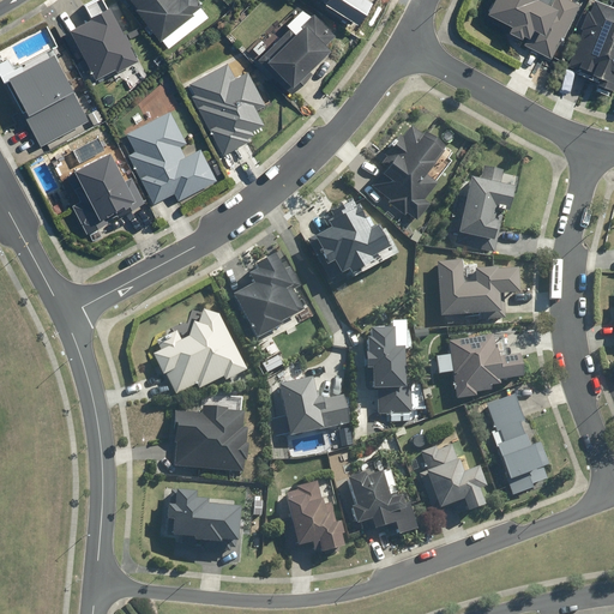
[(200,6),(203,4),(199,0),(127,0),(169,49),(209,16),(200,6)]
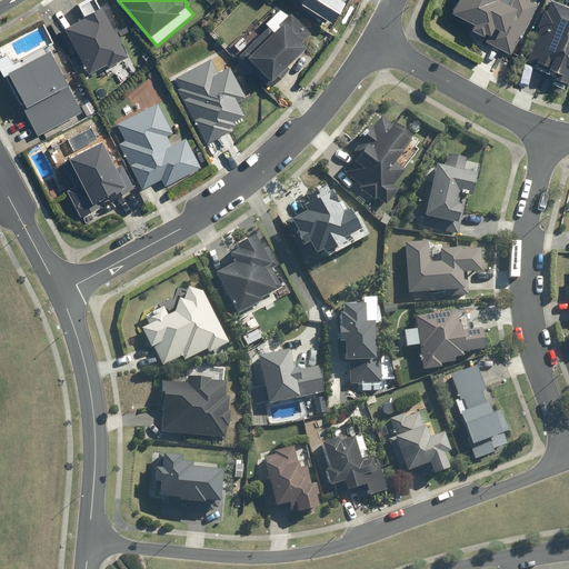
[(455,0),(449,11),(472,25),(469,28),(487,38),(485,41),(510,56),(538,7),(527,0),(511,0),(510,2),(505,0),(455,0)]
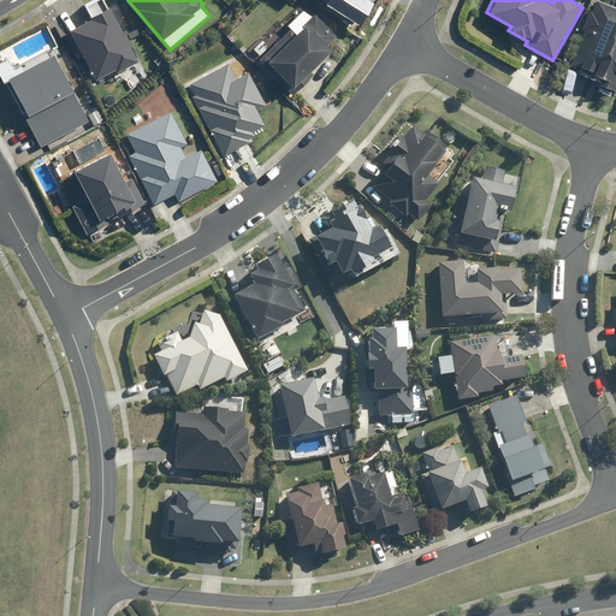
[(254,51),(291,88),(298,80),(302,83),(314,71),(311,67),(329,49),(326,47),(337,35),(301,1),(282,22),(254,51)]
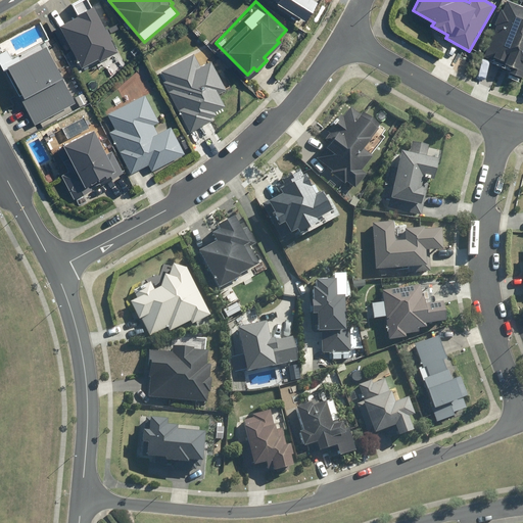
[(506,12),(501,25),(489,54),(510,62),(510,64),(507,70),(512,73),(520,77),(522,77),(522,7),(510,3),(506,12)]
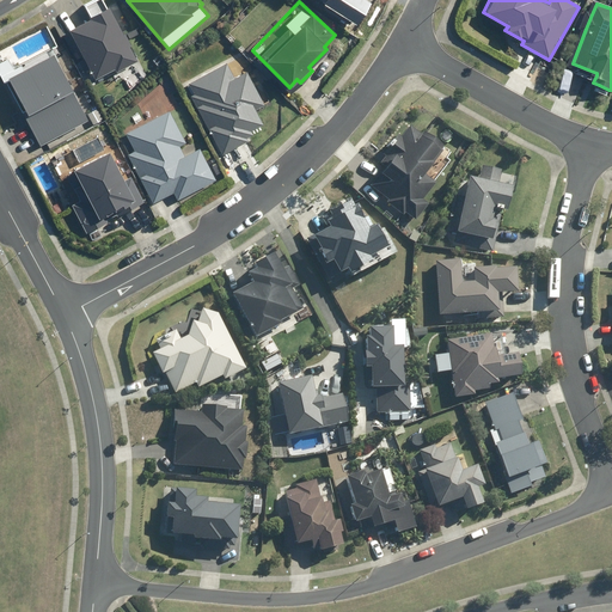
[(117,72),(138,61),(110,8),(69,29),(96,79),(115,69),(117,72)]
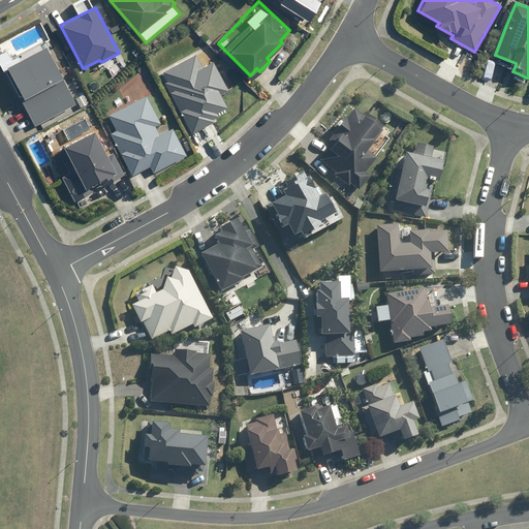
[(76,102),(45,44),(6,66),(22,95),(19,97),(34,125),(76,102)]
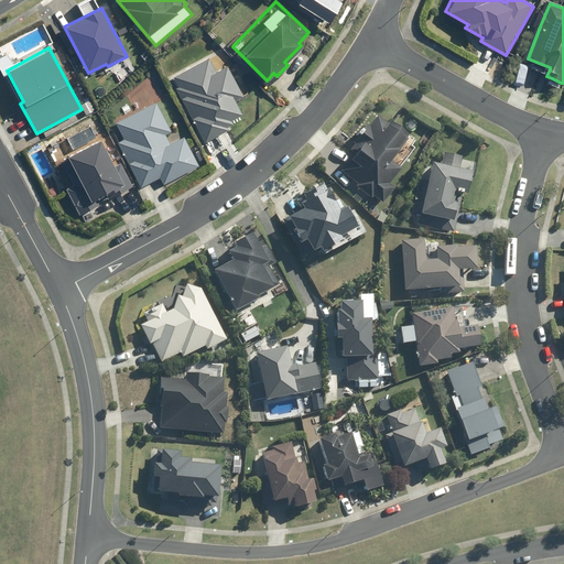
[(180,86),(175,88),(205,144),(236,128),(232,122),(242,117),(236,102),(245,98),(228,65),(215,72),(207,57),(174,74),(180,86)]
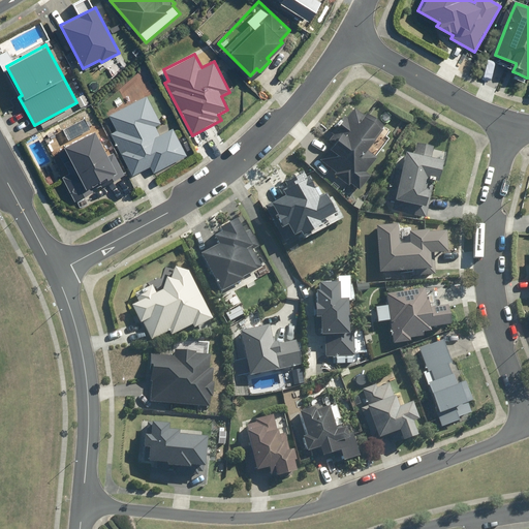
[(147,96),(109,115),(116,129),(111,132),(131,175),(149,166),(153,174),(187,156),(173,127),(160,133),(155,124),(160,122),(147,96)]
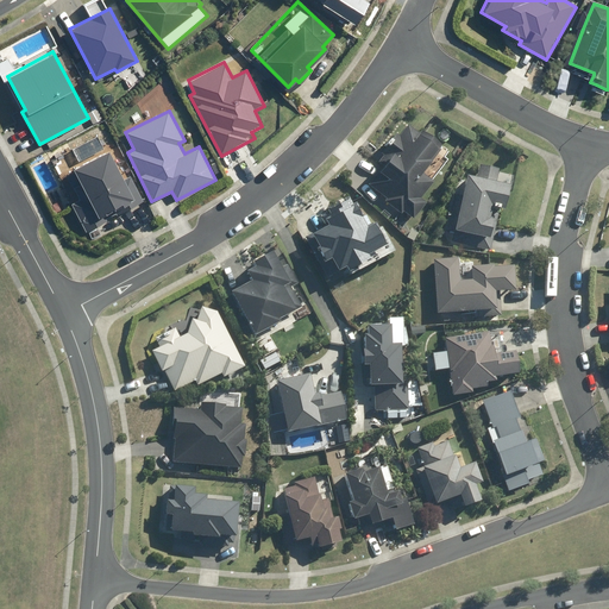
[(429,207),(425,202),(438,186),(425,176),(446,149),(431,137),(427,140),(413,130),(391,156),(397,161),(378,187),(420,219),(429,207)]
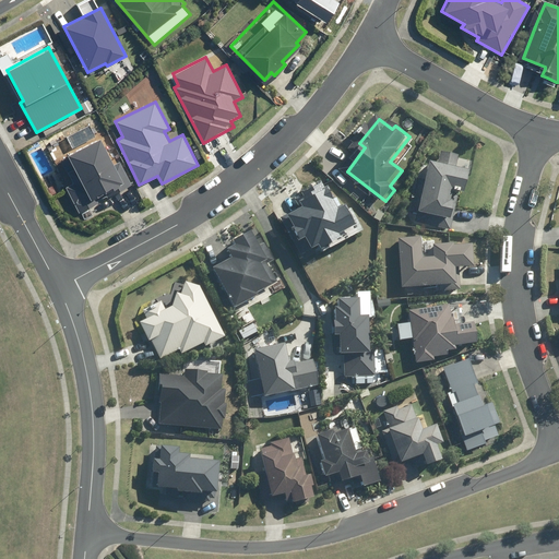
[(91,126),(67,137),(72,149),(96,138),(91,126)]
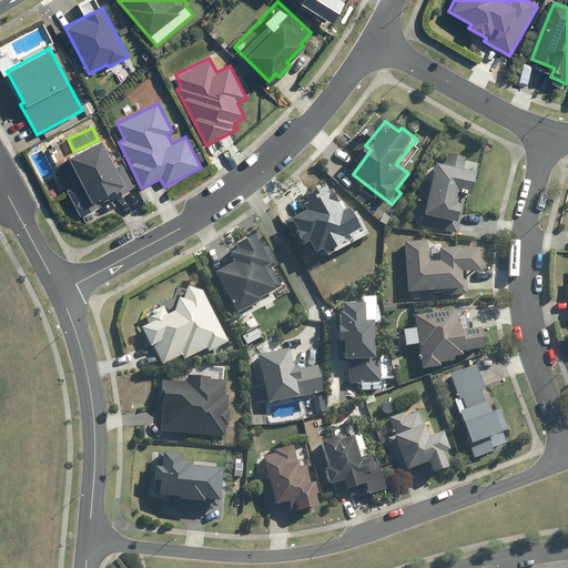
[(119,195),(134,186),(119,158),(108,137),(68,158),(92,203),(115,190),(119,195)]
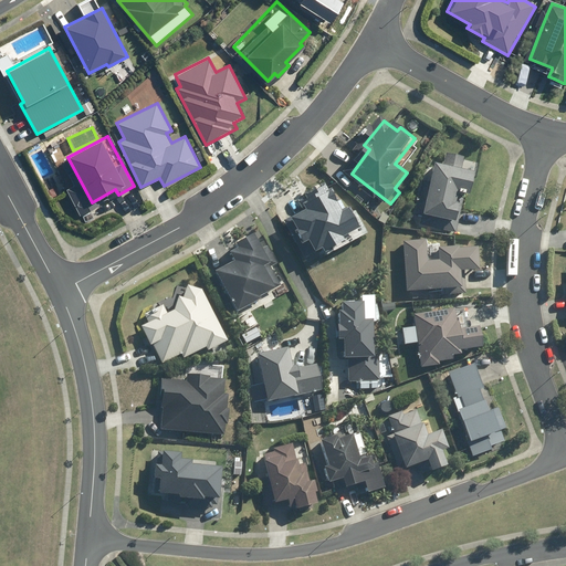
[(443,166),(432,164),(421,217),(457,224),(460,206),(452,205),(454,195),(470,198),(474,174),(461,170),(463,156),(447,153),(443,166)]
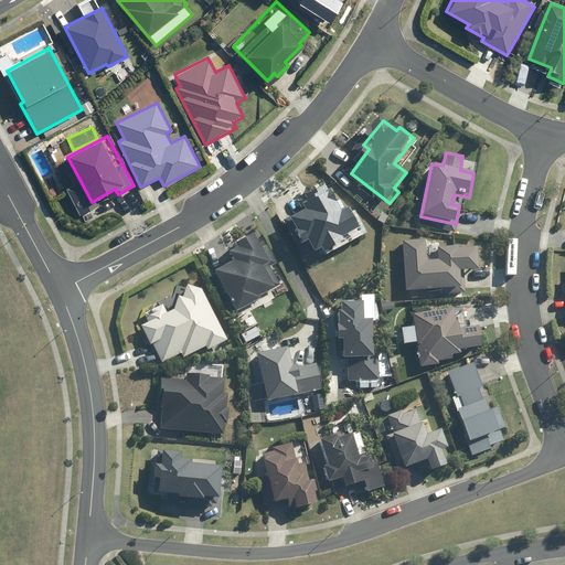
[(326,189),(312,195),(315,200),(302,206),(307,213),(291,222),(297,233),(295,234),(309,259),(327,251),(339,243),(342,242),(340,240),(358,230),(356,227),(348,212),(347,210),(342,212),(339,213),(333,204),(326,189)]
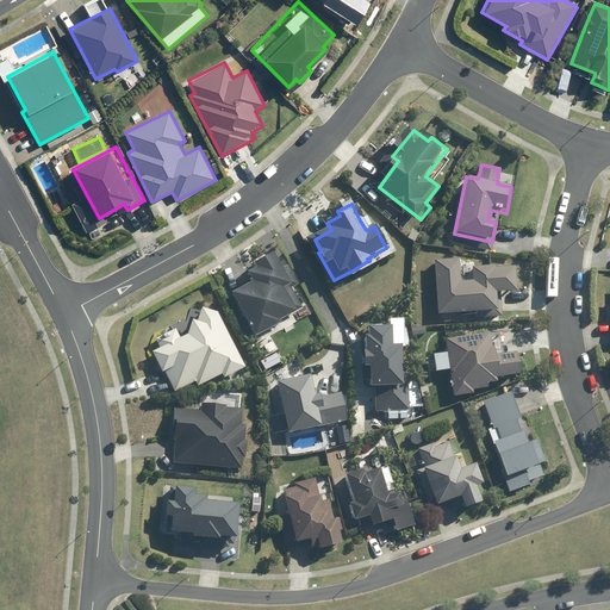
[(113,219),(88,232),(94,243),(119,230),(113,219)]
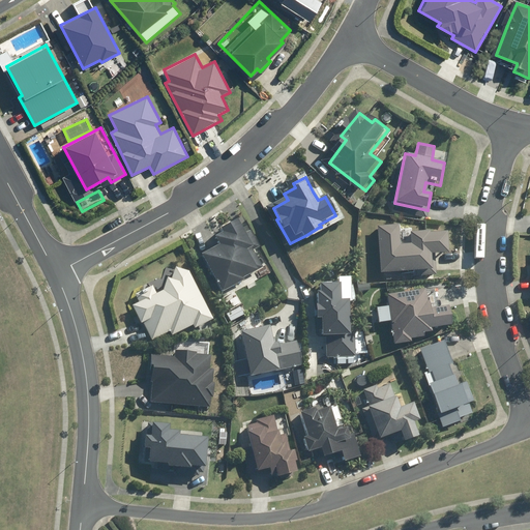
[(218,244),(200,255),(222,294),(263,270),(253,253),(260,248),(249,230),(243,233),(236,221),(221,229),(223,232),(214,237),(218,244)]
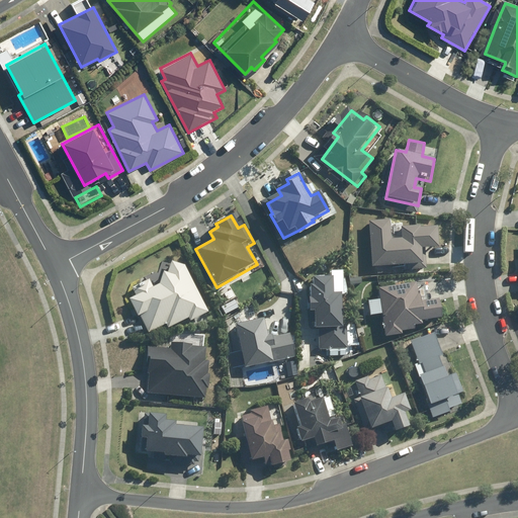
[(370,274),(426,274),(426,248),(437,248),(437,229),(390,229),(390,223),(370,223),(370,274)]
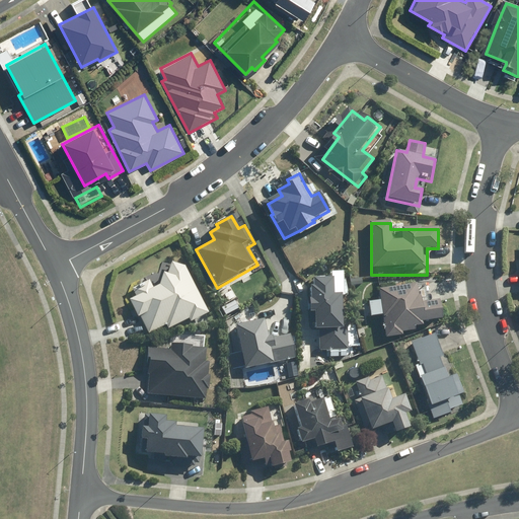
[(205,316),(208,314),(186,267),(171,262),(166,275),(164,274),(159,286),(154,288),(151,281),(133,290),(136,297),(128,301),(137,318),(140,316),(149,334),(165,325),(167,329),(189,318),(194,328),(208,321),(205,316)]
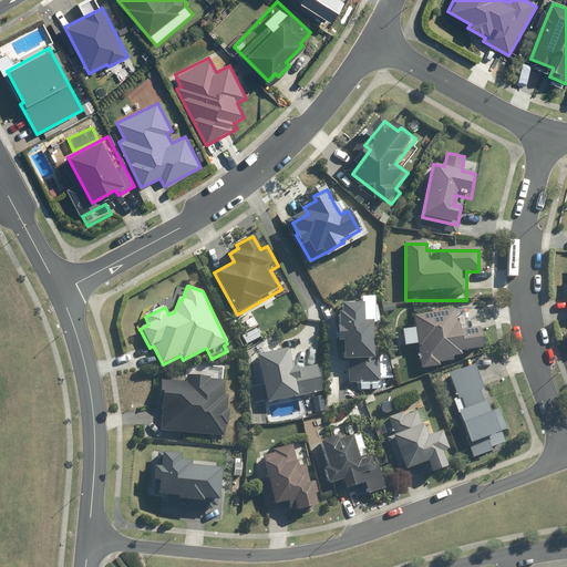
[(341,360),(349,360),(348,382),(359,383),(358,390),(379,391),(381,361),(371,360),(374,322),(363,322),(366,305),(343,302),(343,312),(339,312),(337,341),(343,341),(341,360)]
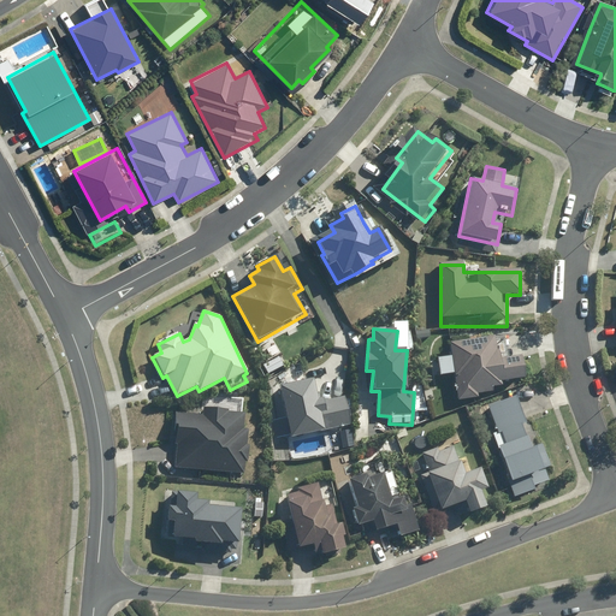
[(486,338),(448,344),(456,396),(471,394),(469,390),(484,389),(484,386),(485,386),(493,385),(493,383),(493,380),(514,378),(514,375),(511,357),(511,356),(493,359),(492,350),(489,351),(487,351),(486,338)]
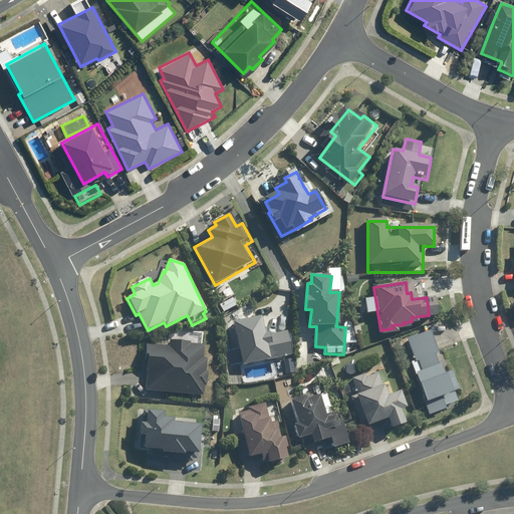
[(276,374),(295,369),(286,330),(265,335),(260,316),(231,323),(242,367),(273,360),(276,374)]
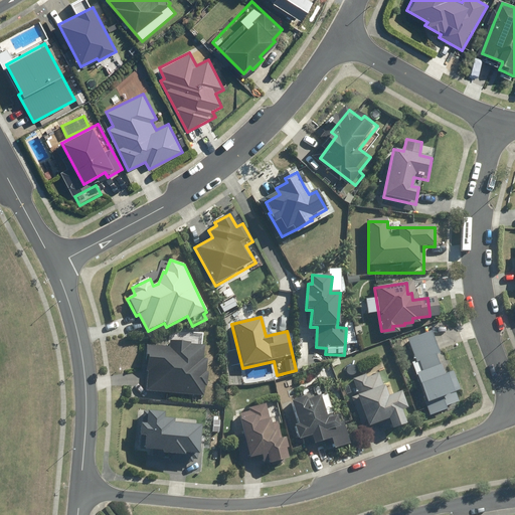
[(415,378),(430,417),(448,411),(447,406),(458,402),(456,394),(461,392),(454,372),(445,375),(438,356),(441,354),(433,332),(406,341),(413,362),(410,363),(412,367),(403,370),(407,381),(415,378)]
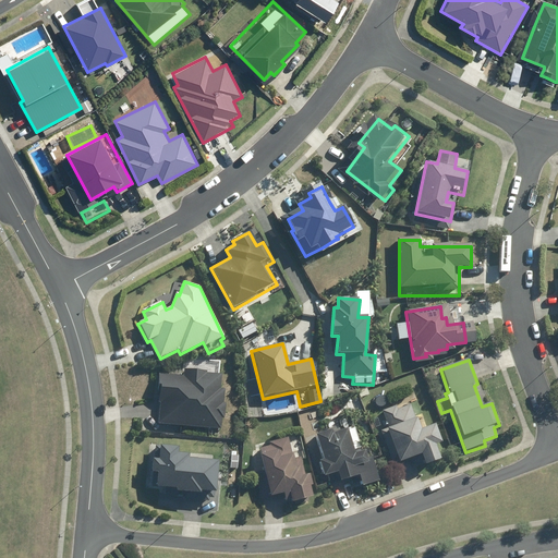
[(225,419),(226,390),(221,389),(222,373),(186,371),(186,376),(161,374),(158,424),(219,427),(220,419),(225,419)]
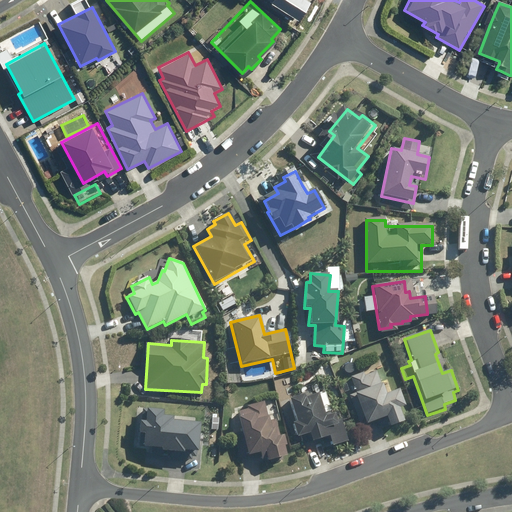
[(351,390),(345,392),(356,421),(371,416),(373,424),(380,421),(381,423),(391,419),(386,406),(392,404),(386,390),(377,393),(369,372),(358,376),(357,372),(346,376),(351,390)]
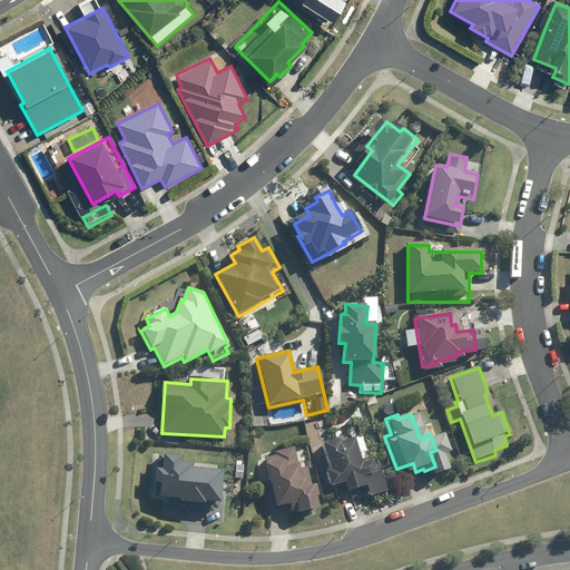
[(325,480),(327,489),(346,483),(350,493),(374,487),(366,465),(361,467),(359,460),(349,463),(340,438),(325,442),(324,439),(313,443),(321,469),(317,470),(321,481),(325,480)]
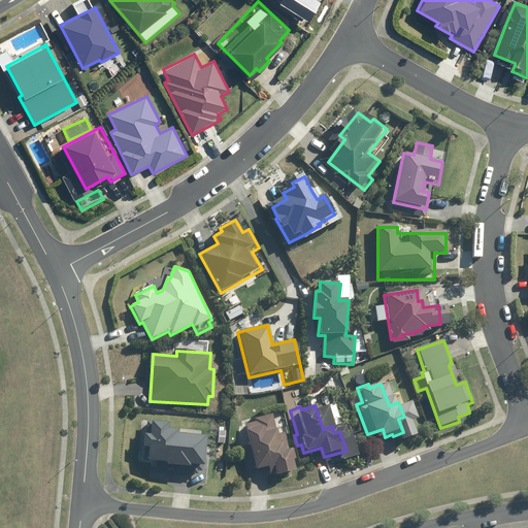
[(262,416),(249,420),(250,421),(240,423),(241,425),(242,429),(240,429),(237,430),(241,447),(236,449),(241,469),(255,465),(261,464),(266,463),(266,464),(268,472),(269,472),(281,469),(283,468),(279,458),(284,457),(282,450),(279,451),(274,431),(267,433),(262,416)]
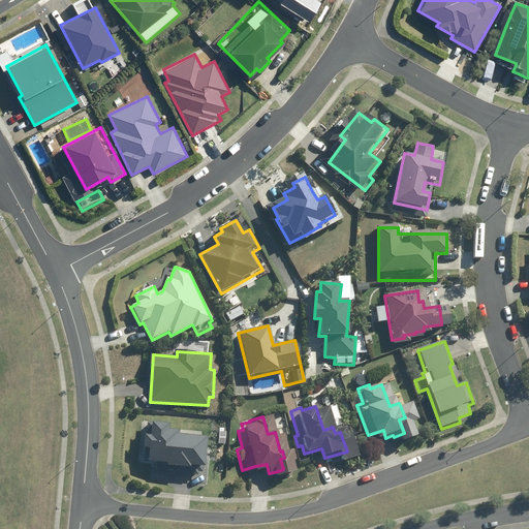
[(148,448),(147,463),(205,467),(206,439),(180,438),(180,432),(168,431),(169,426),(150,425),(149,436),(145,436),(144,448),(148,448)]
